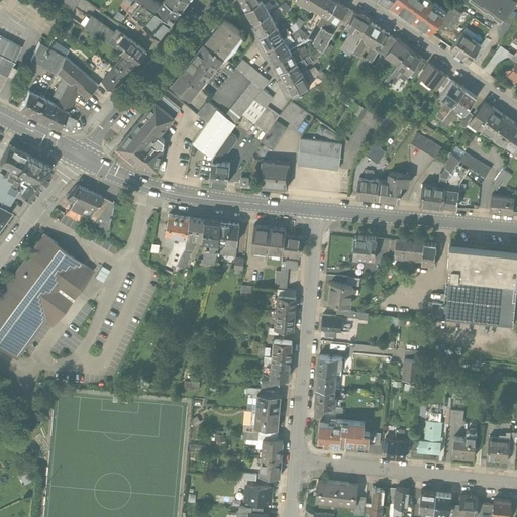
[(78,0),(63,0),(62,3),(72,9),(72,10),(74,7),(78,0)]
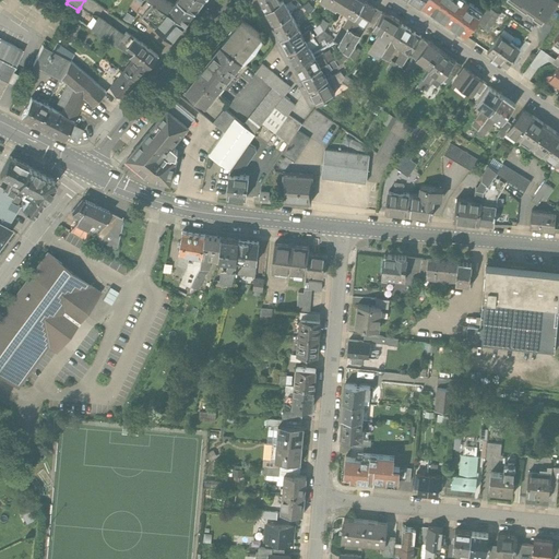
[(186,23),(194,11),(178,0),(176,0),(174,4),(167,0),(151,0),(153,1),(186,23)]
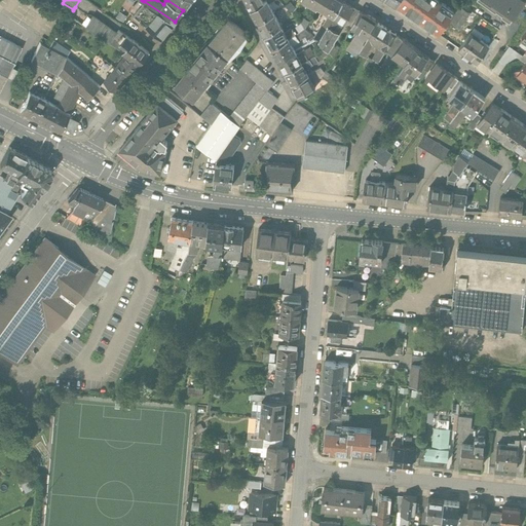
[(167,0),(183,10),(191,0),(167,0)]
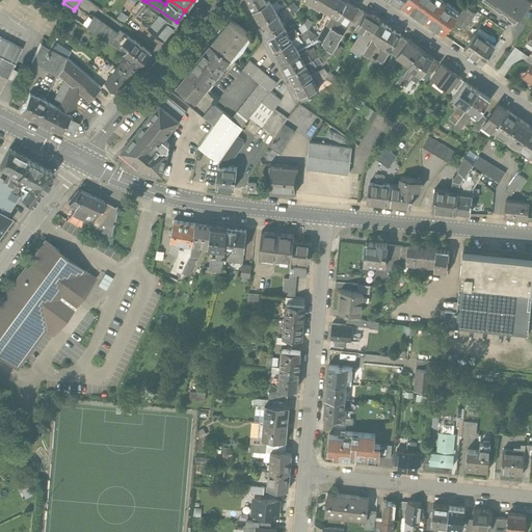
[(248,0),(254,9),(266,2),(265,0),(248,0)]
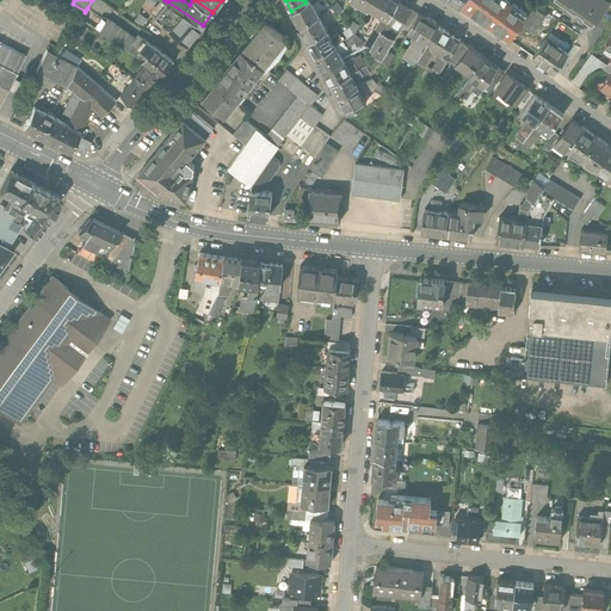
[(291,11),(300,26),(319,16),(313,5),(309,0),(306,2),(291,11)]
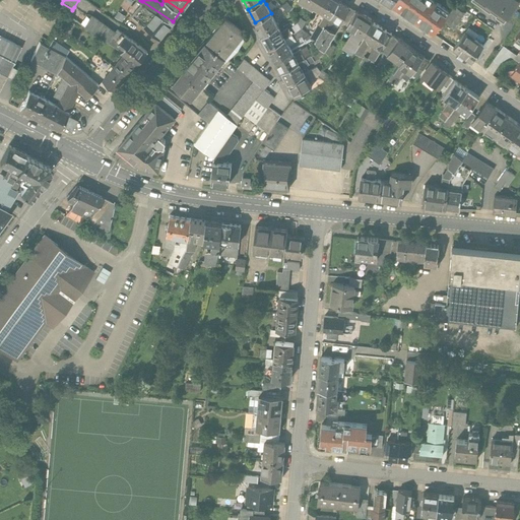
[(338,1),(336,0),(323,0),(319,8),(317,11),(321,13),(323,10),(326,12),(330,14),(338,1)]
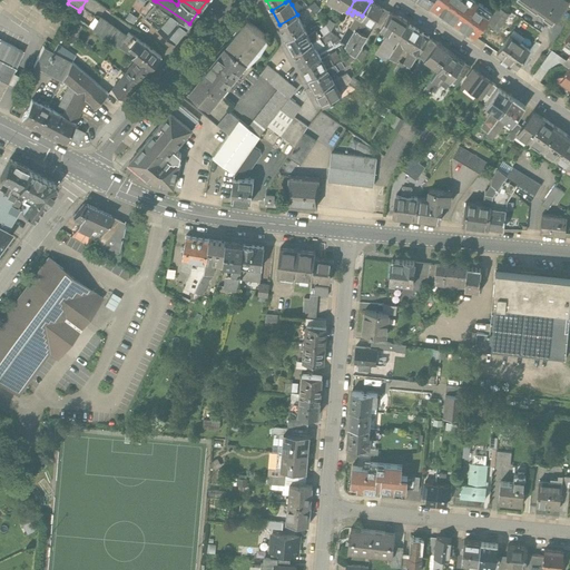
[(474,37),(487,20),(492,12),(474,0),(432,0),(429,6),(438,11),(461,27),(474,37)]
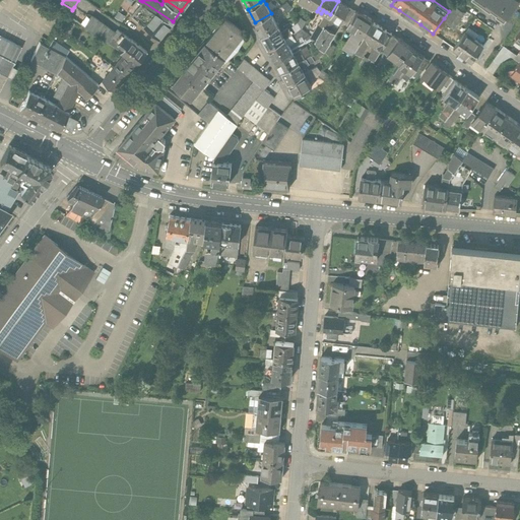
[(470,0),(471,0),(490,13),(491,12),(496,16),(495,17),(504,23),(518,3),(513,0),(470,0)]
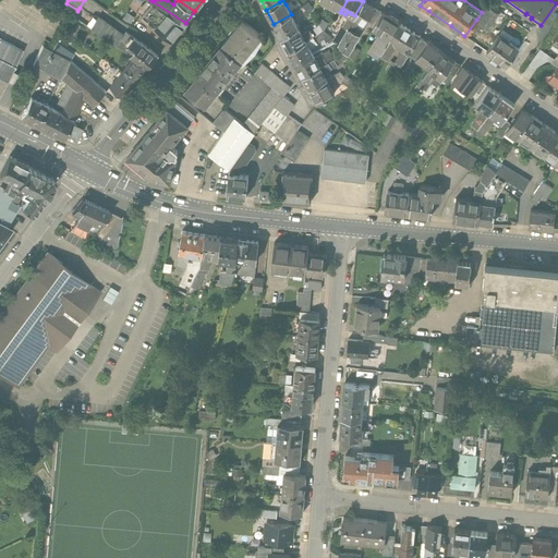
[(171,39),(185,23),(153,1),(142,14),(171,39)]
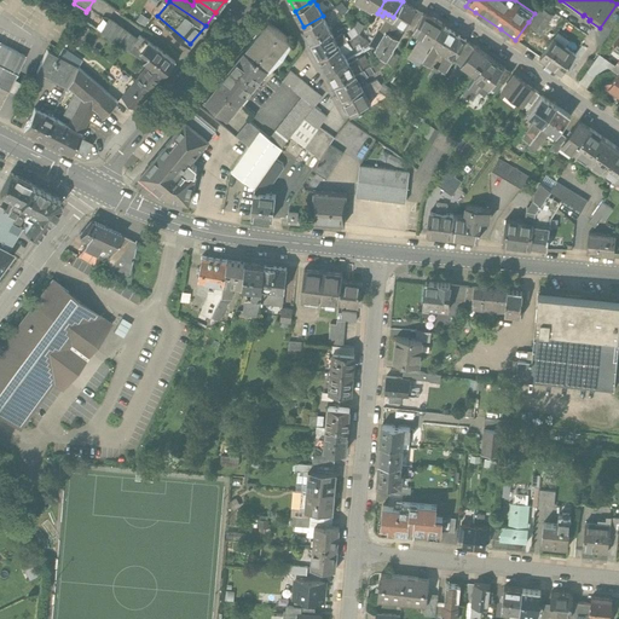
[(393,17),(405,25),(415,9),(403,1),(393,17)]
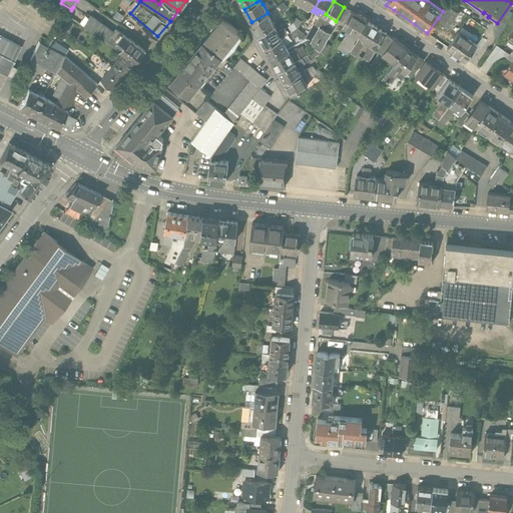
[(438,18),(449,26),(460,9),(449,2),(443,11),(438,18)]
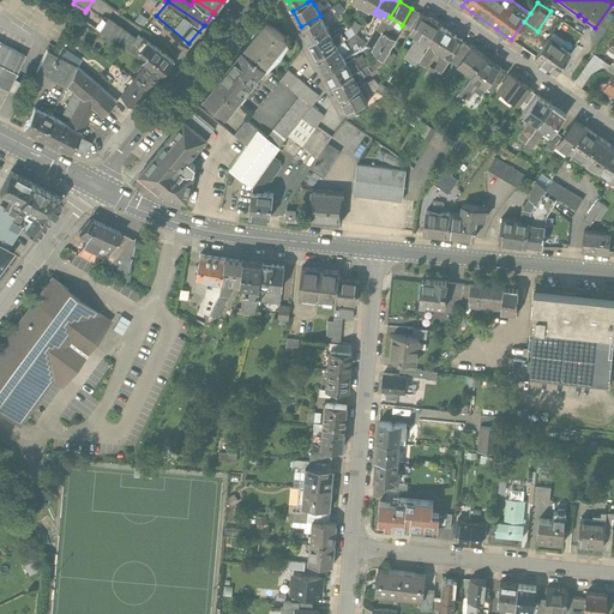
[(101,31),(108,22),(88,8),(85,12),(85,11),(82,18),(84,19),(89,23),(101,31)]
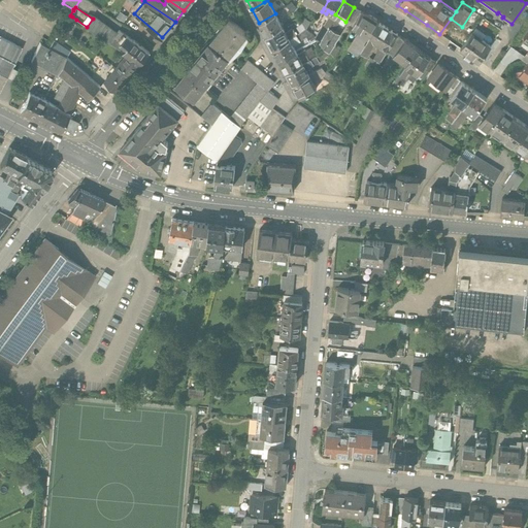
[(361,11),(354,7),(345,22),(353,26),(361,11)]
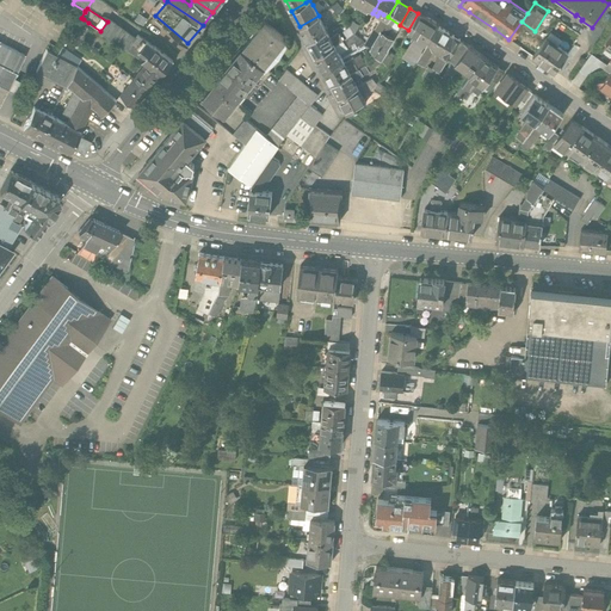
[(415,63),(417,61),(439,26),(418,13),(408,30),(408,31),(417,36),(403,57),(415,63)]
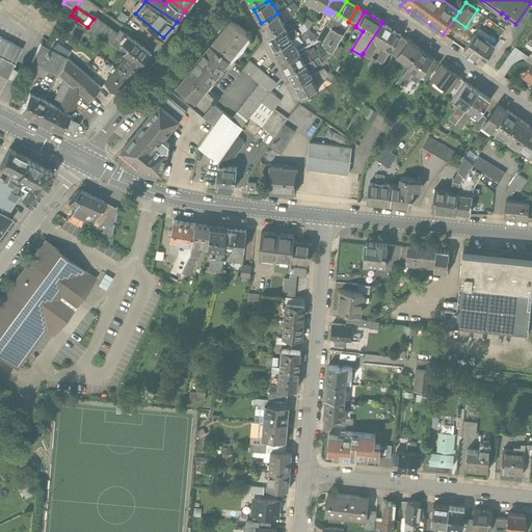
[(319,38),(322,42),(331,25),(338,15),(334,12),(319,38)]
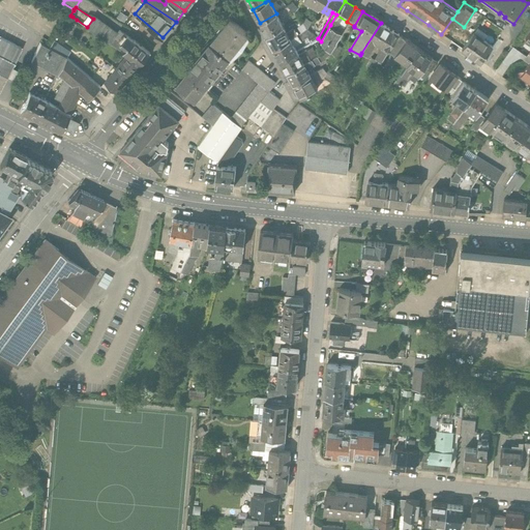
[(260,23),(267,35),(284,26),(276,13),(260,23)]
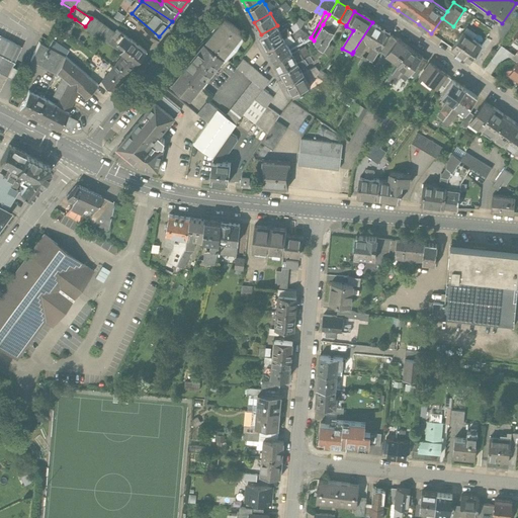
[(75,19),(71,16),(62,29),(67,33),(75,19)]
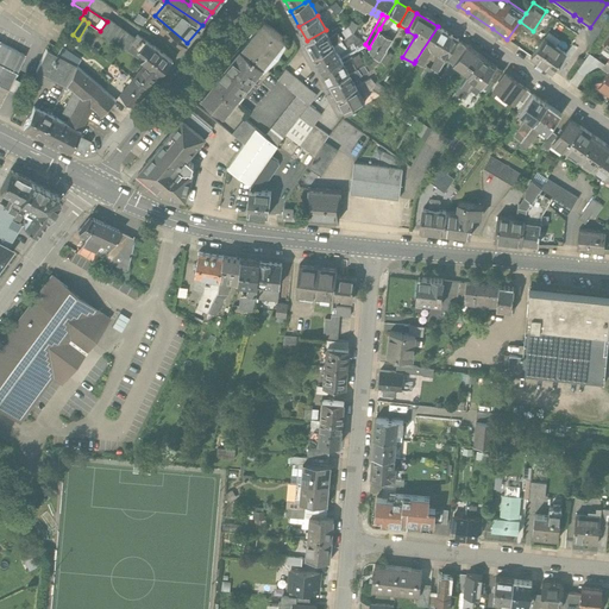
[(107,22),(100,31),(127,49),(132,42),(136,38),(108,19),(107,22)]
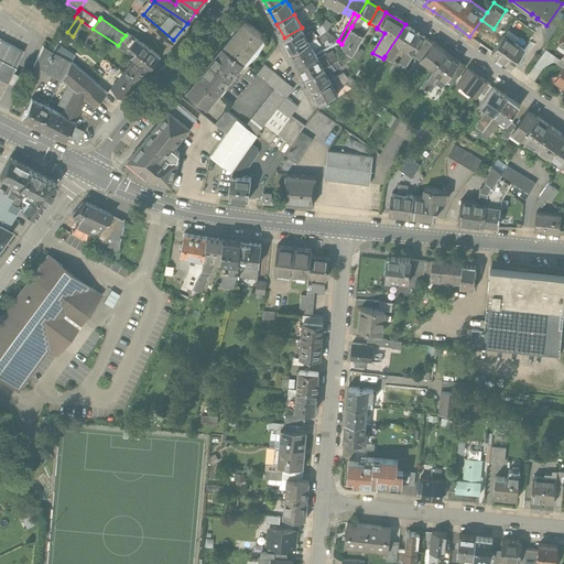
[(325,19),(323,23),(328,30),(332,23),(325,19)]
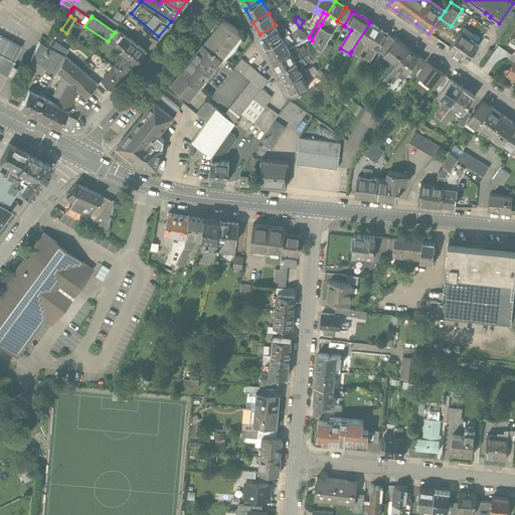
[(222,18),(203,41),(221,55),(239,31),(222,18)]
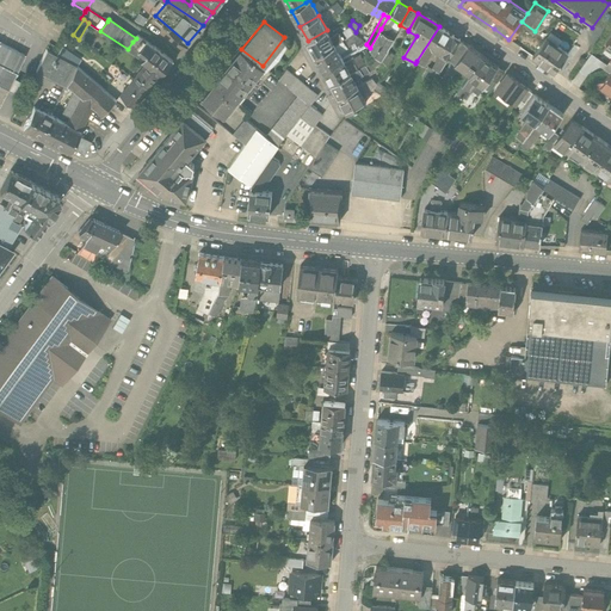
[(350,25),(339,32),(343,39),(356,32),(350,25)]
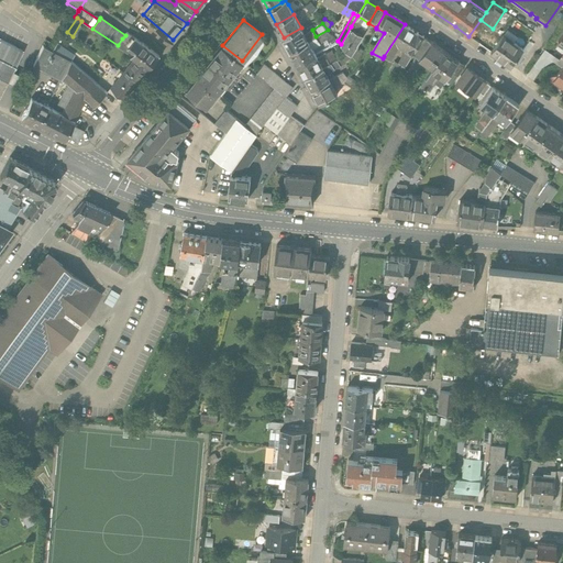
[(398,76),(412,53),(423,36),(405,24),(384,56),(390,59),(396,52),(395,50),(397,46),(406,52),(398,64),(395,62),(389,70),(398,76)]
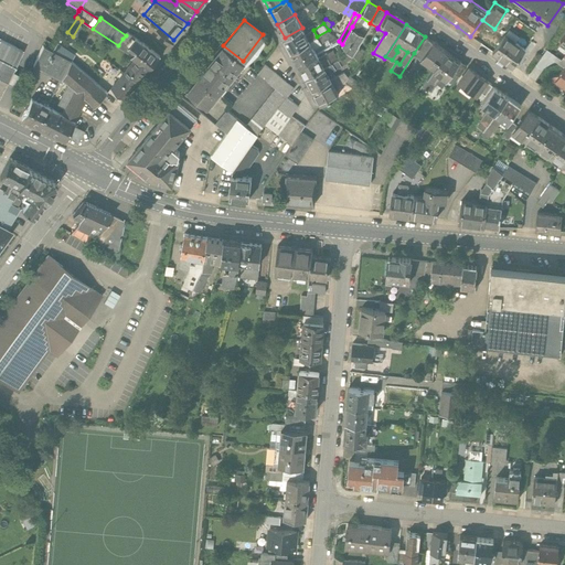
[(363,34),(352,27),(342,44),(350,53),(352,54),(354,51),(363,34)]
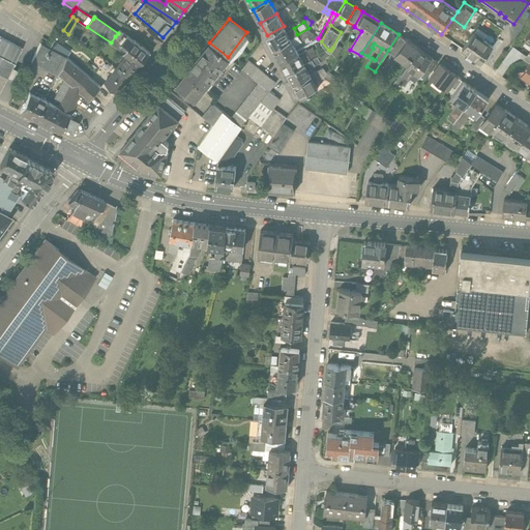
[(267,35),(274,48),(297,34),(294,28),(287,32),(284,26),(267,35)]
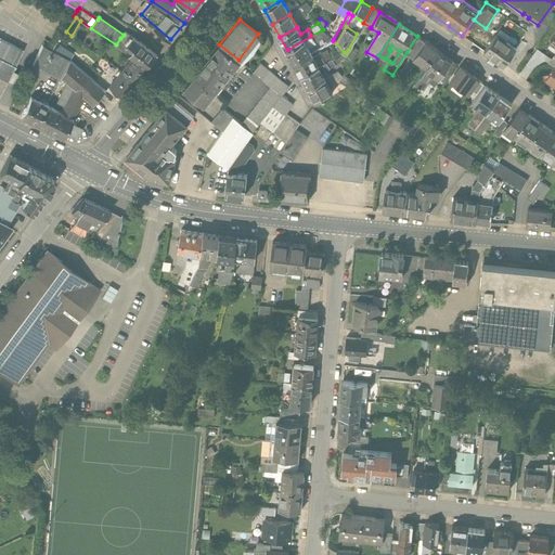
[(515,49),(515,47),(507,41),(511,36),(500,28),(485,51),(502,64),(508,54),(512,54),(515,49)]
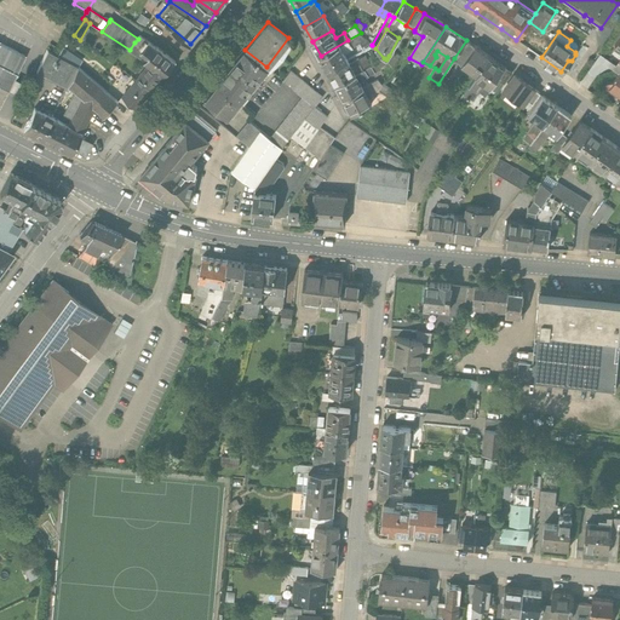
[(348,40),(351,47),(360,42),(365,50),(372,45),(361,33),(348,40)]
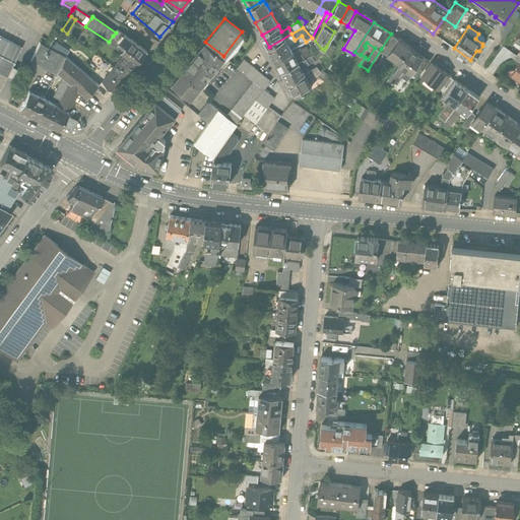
[(269,47),(275,60),(291,50),(288,44),(295,40),(291,34),(269,47)]
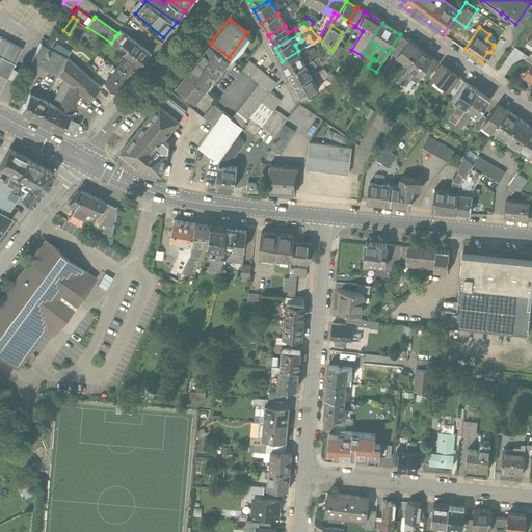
[(400,57),(408,63),(420,48),(400,34),(390,50),(393,52),(390,60),(395,64),(400,57)]
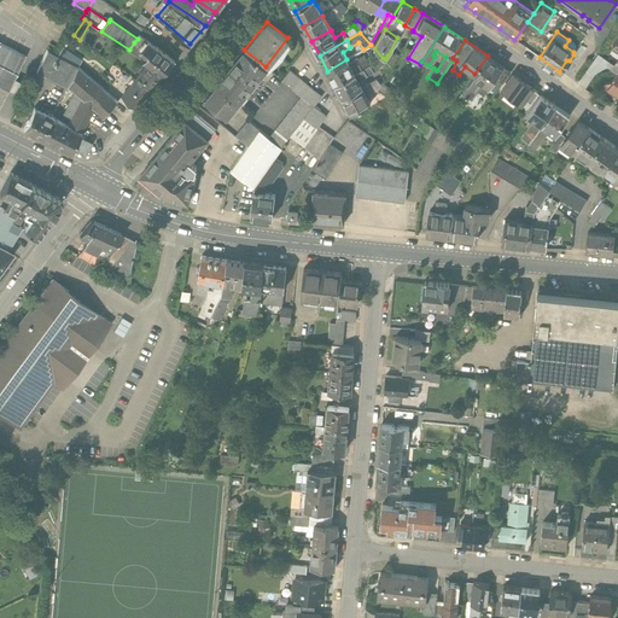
[(145,60),(149,64),(163,76),(175,62),(156,46),(156,47),(147,41),(143,48),(141,48),(149,54),(145,60)]
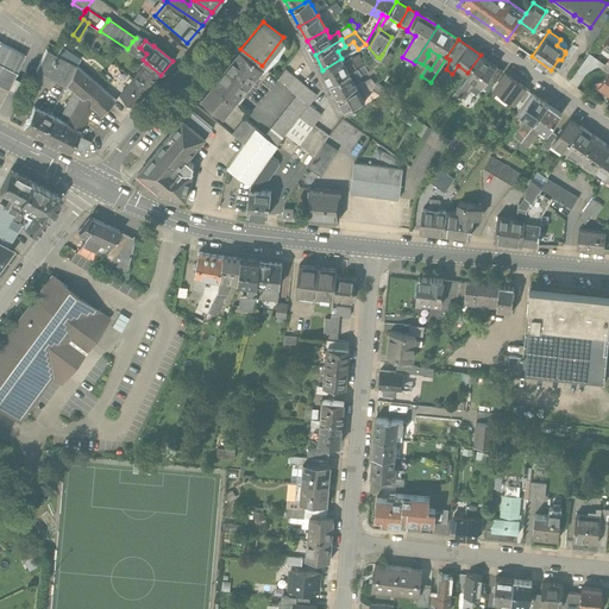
[(0,42),(0,83),(1,85),(11,89),(27,57),(0,42)]
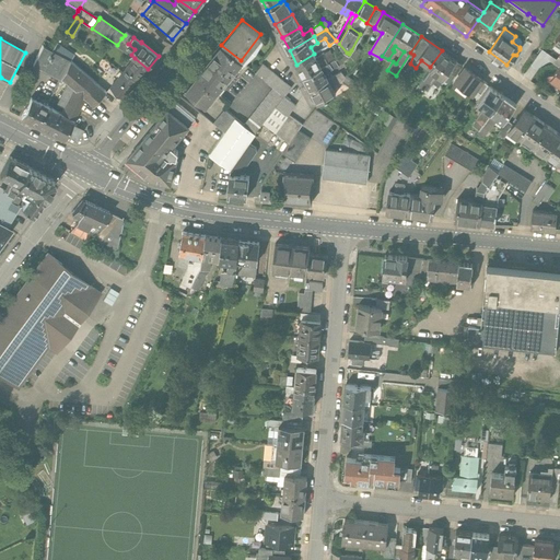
[(117,45),(128,53),(131,55),(135,49),(128,44),(129,44),(121,38),(117,45)]
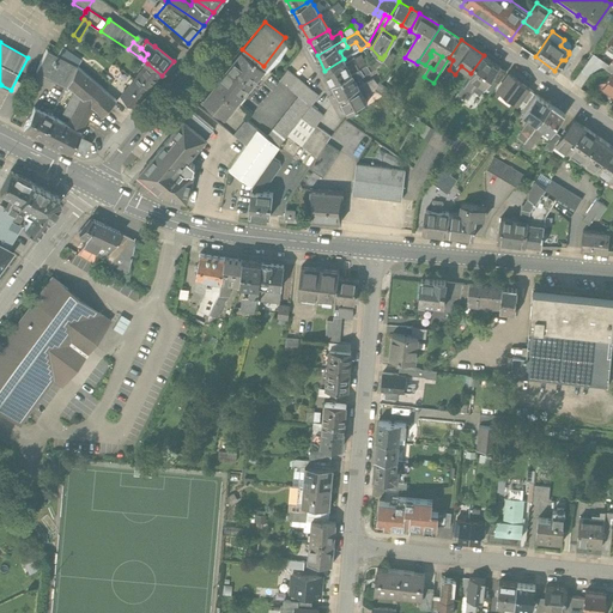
[(72,54),(61,47),(55,55),(68,61),(72,54)]
